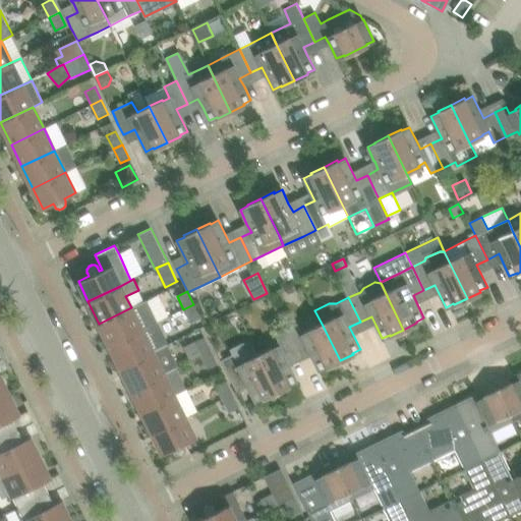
[(146,300),(143,301),(131,307),(99,324),(110,345),(157,323),(146,300)]
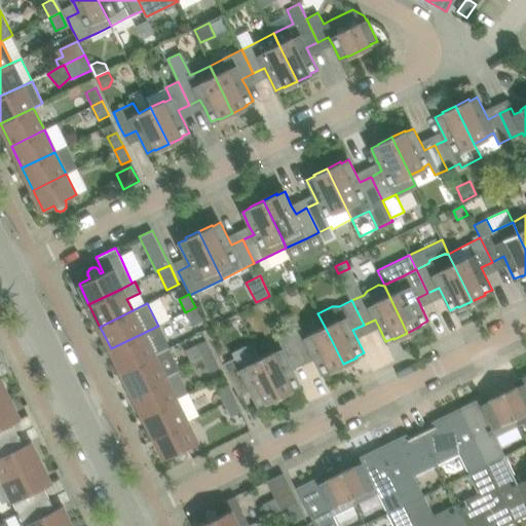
[(195,307),(185,312),(192,326),(202,321),(195,307)]
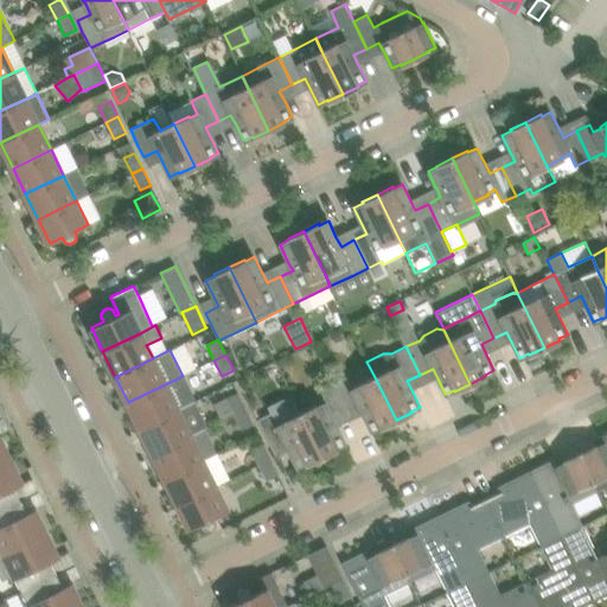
[(128,402),(140,428),(195,401),(183,376),(128,402)]
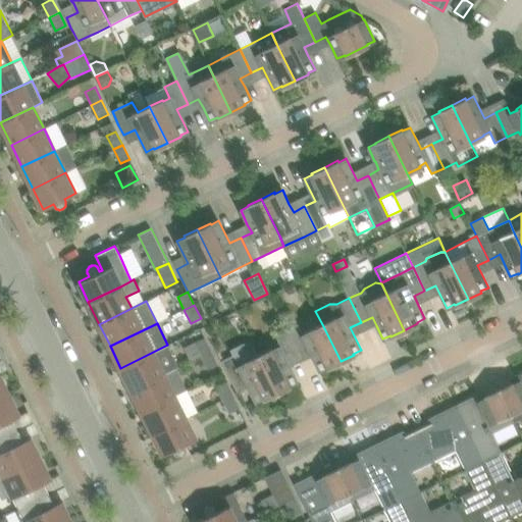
[(298,323),(285,329),(297,353),(308,348),(312,356),(319,370),(326,366),(327,368),(341,361),(322,324),(309,330),(309,331),(303,334),(298,323)]
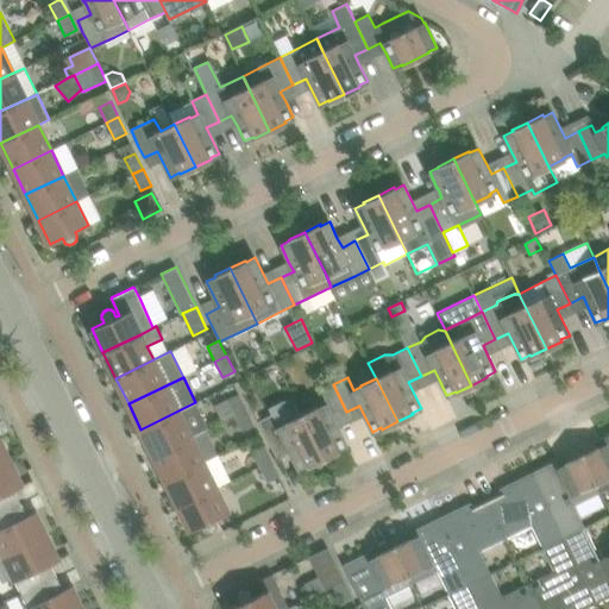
[(316,407),(301,414),(322,458),(338,450),(338,449),(346,445),(338,428),(333,419),(346,412),(333,384),(319,391),(325,405),(318,408),(316,407)]
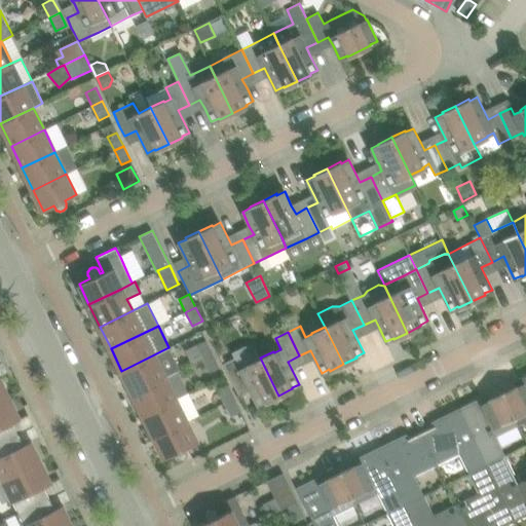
[(195,345),(201,359),(213,353),(205,340),(195,345)]
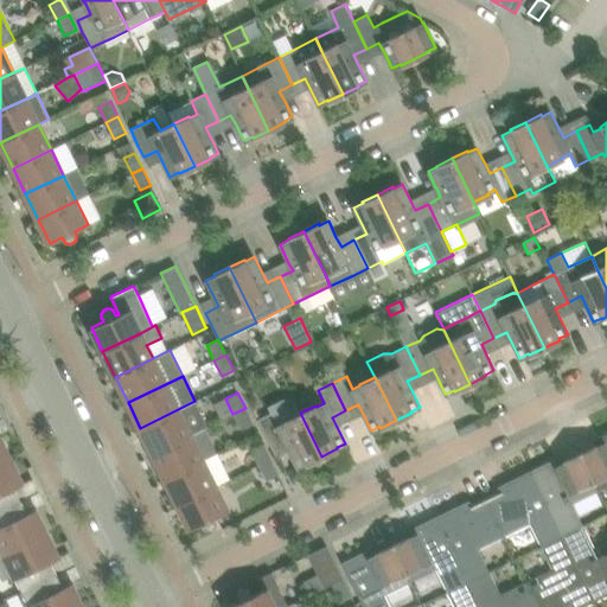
[(272,413),(257,420),(266,435),(270,447),(285,441),(289,451),(296,467),(306,462),(306,464),(321,457),(300,413),(294,400),(270,410),(272,413)]
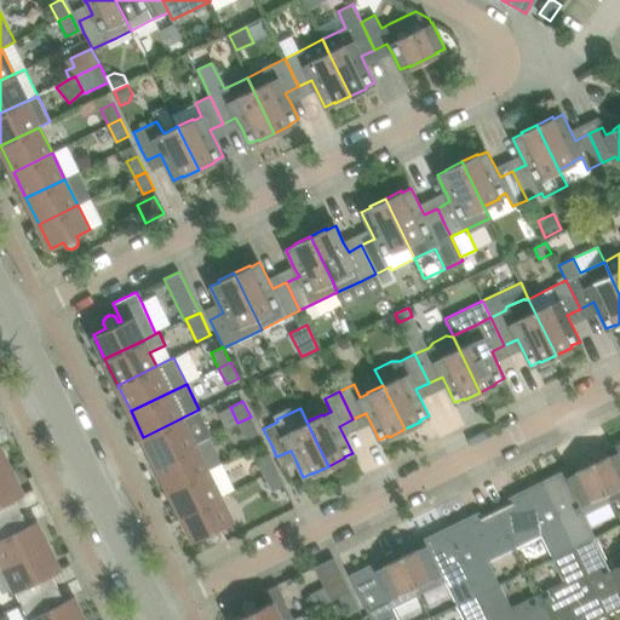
[(199,409),(143,437),(156,463),(195,445),(208,437),(212,436),(199,409)]
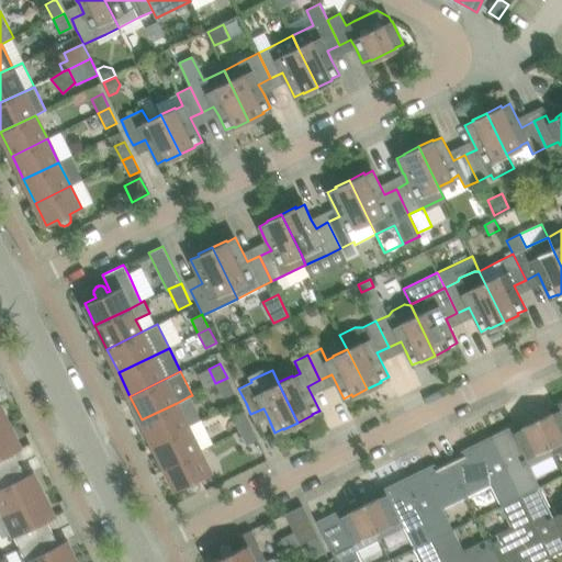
[(227,378),(215,383),(223,398),(234,392),(227,378)]
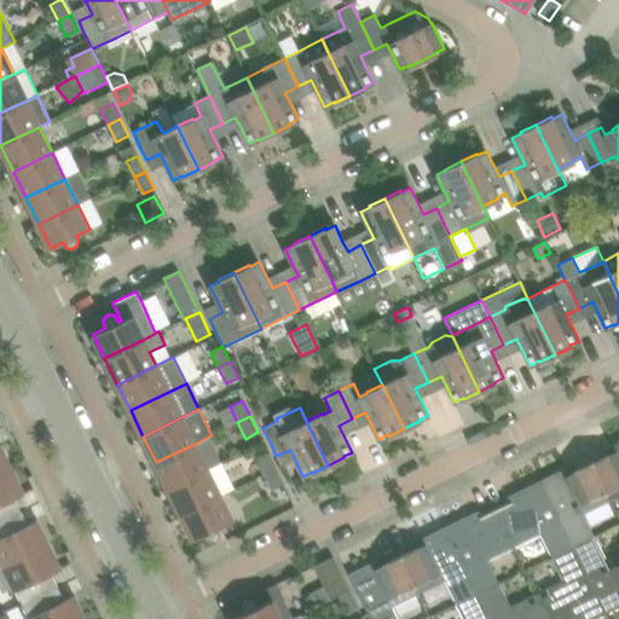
[(613,451),(591,462),(609,499),(618,495),(618,443),(612,446),(613,451)]
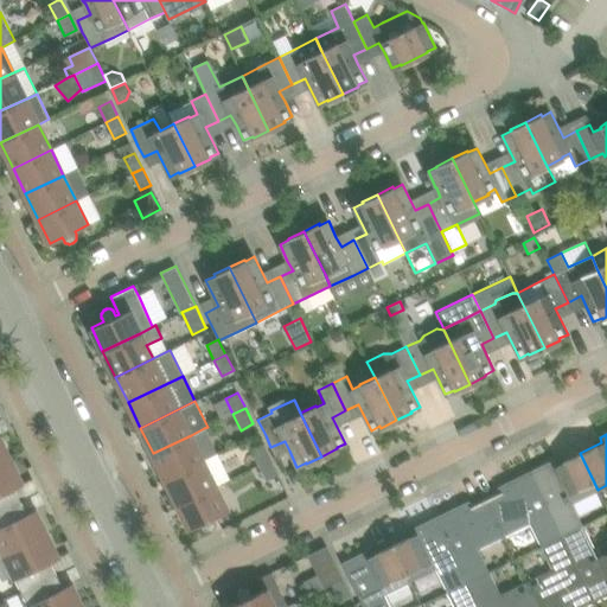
[(153,453),(165,479),(203,460),(191,435),(153,453)]
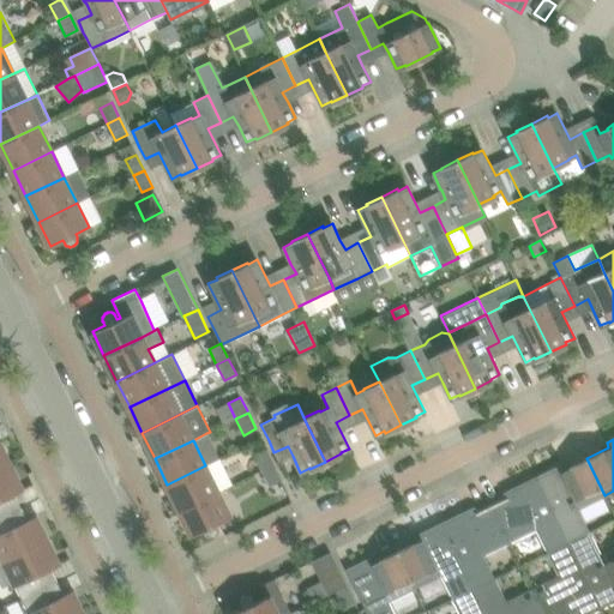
[(0,469),(10,464),(0,444),(0,469)]
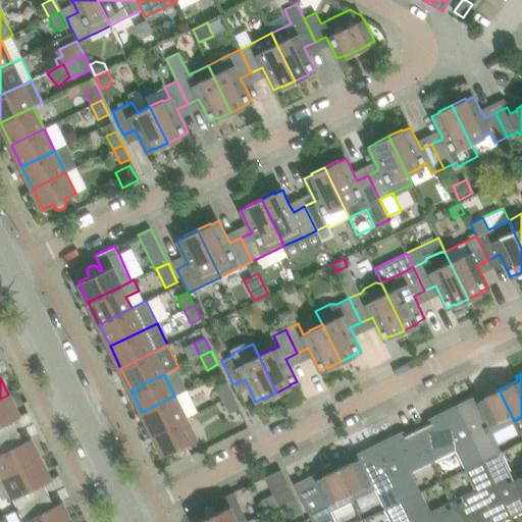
[(215,386),(221,401),(232,395),(225,381),(215,386)]
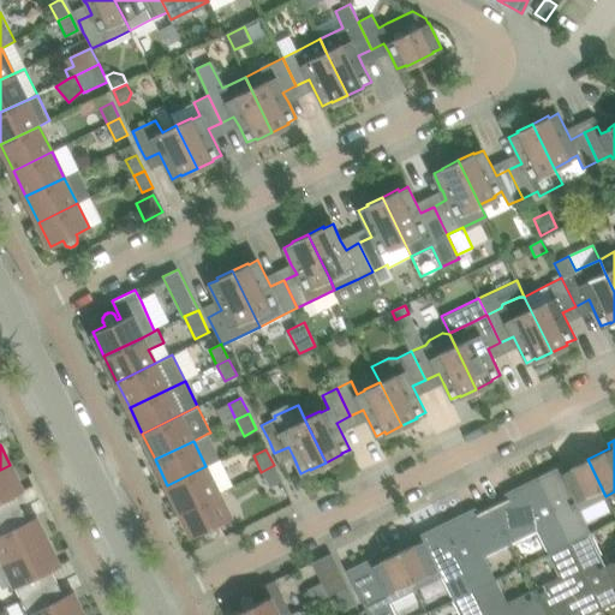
[(563,466),(538,478),(569,543),(591,532),(579,509),(605,496),(587,459),(565,470),(563,466)]
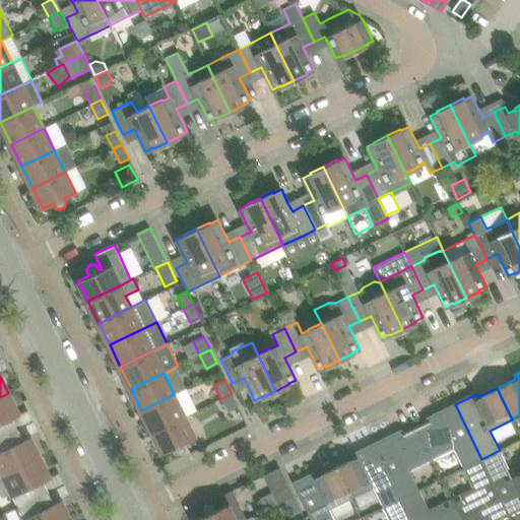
[(0,397),(0,436),(17,428),(12,430),(7,419),(18,414),(8,393),(0,397)]
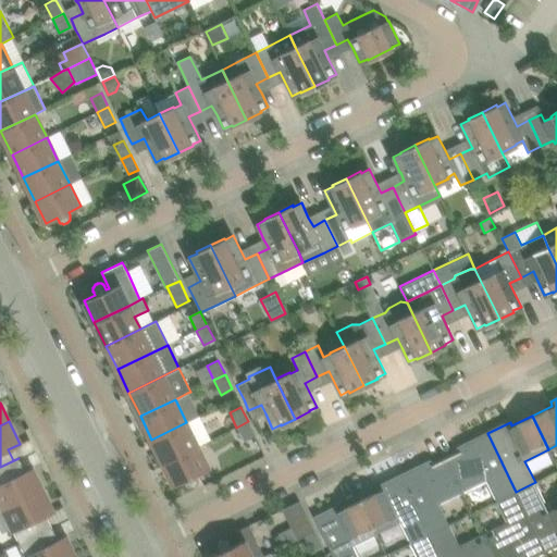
[(248,421),(236,428),(244,442),(255,436),(248,421)]
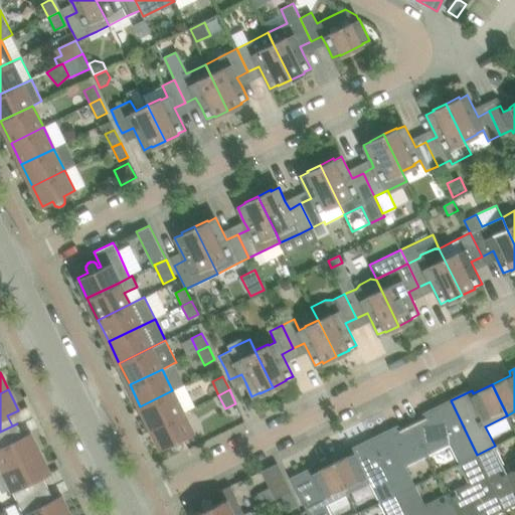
[(140,406),(151,427),(183,412),(172,390),(140,406)]
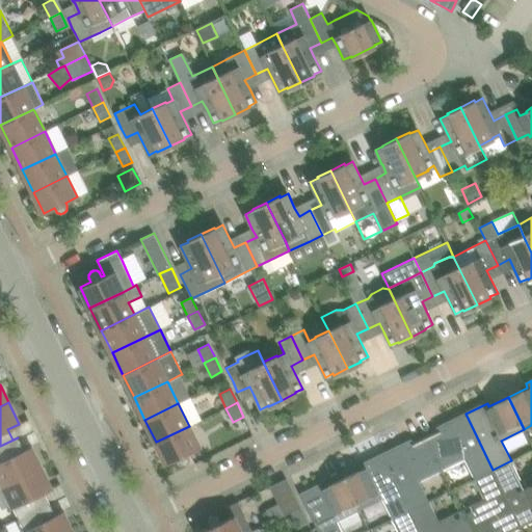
[(445,428),(426,437),(442,470),(464,458),(474,478),(493,470),(466,414),(444,424),(445,428)]
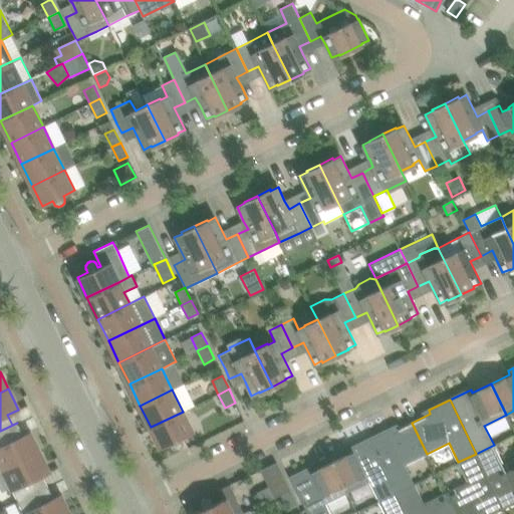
[(183,412),(151,427),(161,448),(171,443),(172,446),(173,447),(174,447),(175,448),(177,448),(179,448),(180,448),(181,447),(182,446),(183,445),(183,443),(183,442),(183,441),(181,438),(192,432),(183,412)]
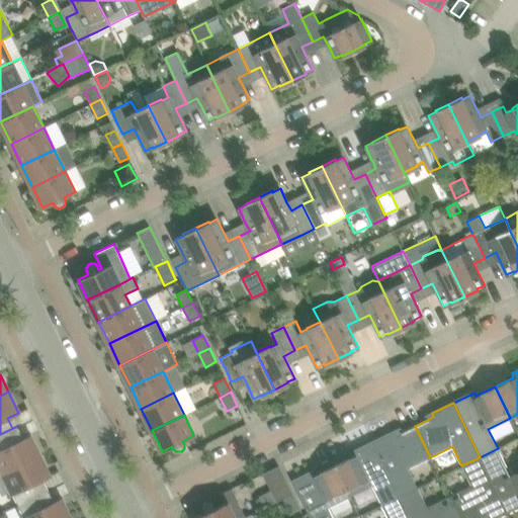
[(0,434),(0,466),(3,472),(39,454),(29,434),(18,439),(13,429),(17,427),(17,426),(0,434)]
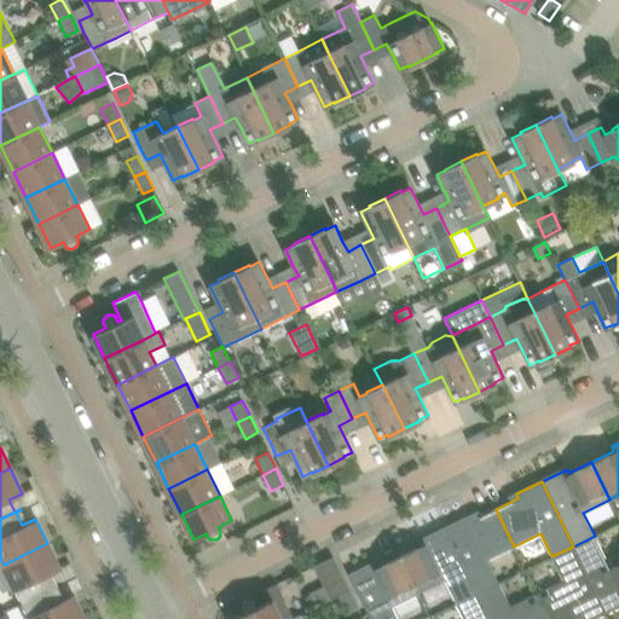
[(470,515),(445,527),(478,593),(499,583),(487,560),(514,547),(496,509),(473,520),(470,515)]
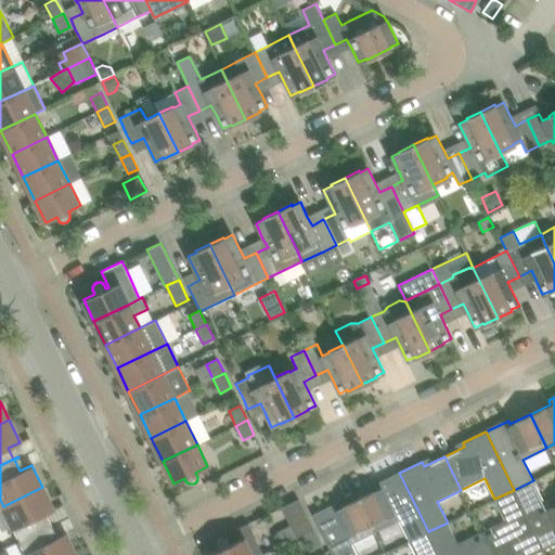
[(378,488),(359,498),(375,532),(399,520),(409,541),(428,531),(399,473),(376,485),(378,488)]
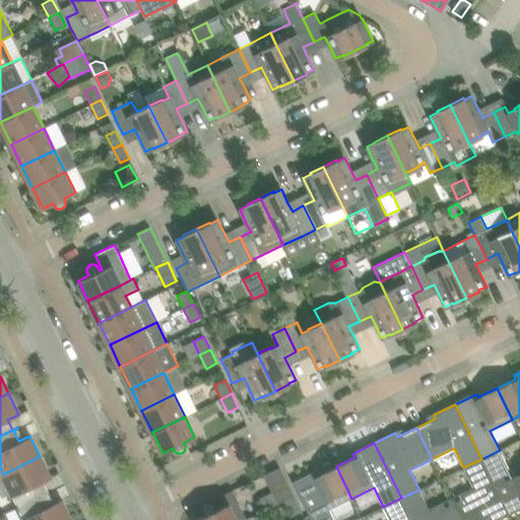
[(500,450),(481,459),(508,514),(519,508),(519,463),(509,469),(500,450)]
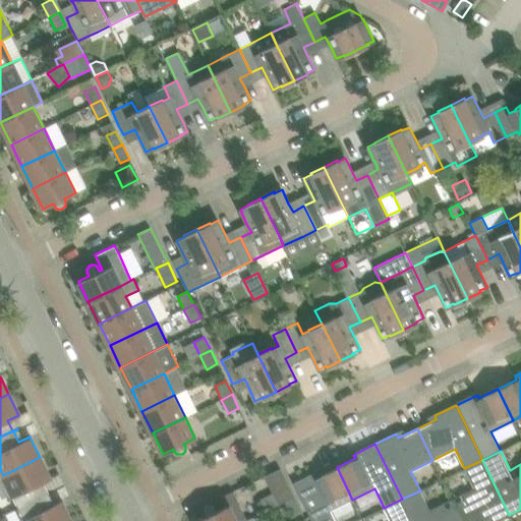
[(3,475),(18,507),(48,491),(44,494),(39,483),(50,478),(40,457),(3,475)]
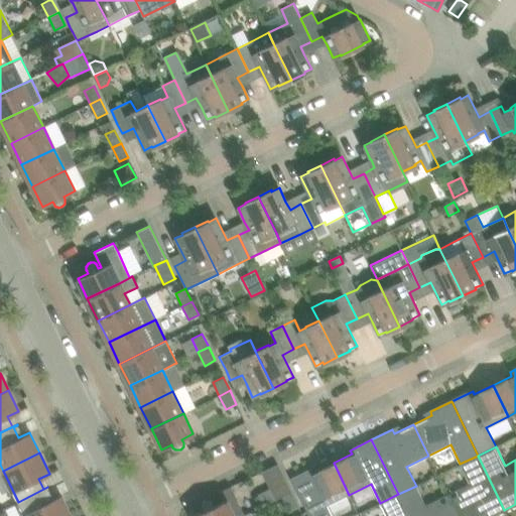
[(491,515),(504,510),(478,456),(460,464),(470,483),(447,494),(458,515),(491,515)]
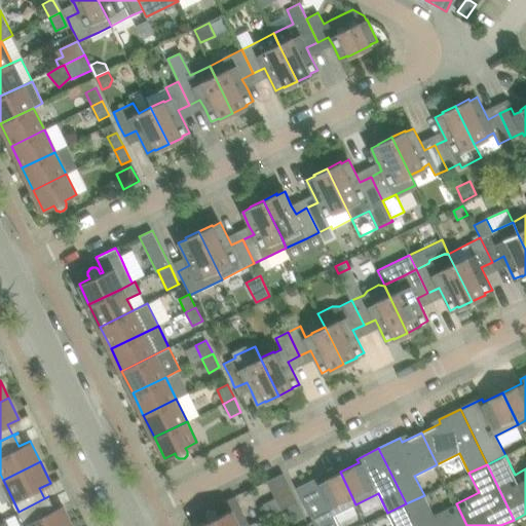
[(297,488),(314,525),(338,525),(333,515),(355,504),(340,472),(321,481),(318,478),(297,488)]
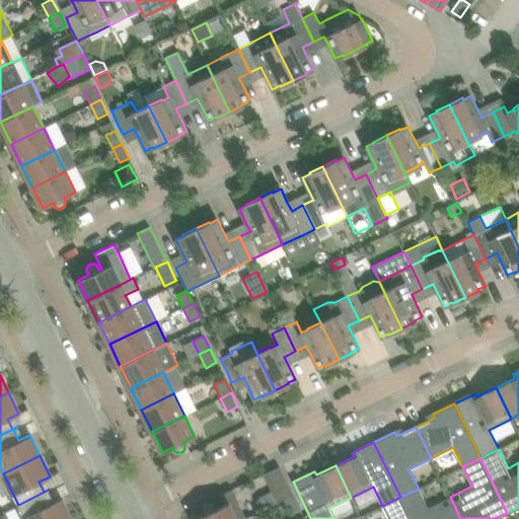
[(280,466),(263,474),(277,503),(293,495),(280,466)]
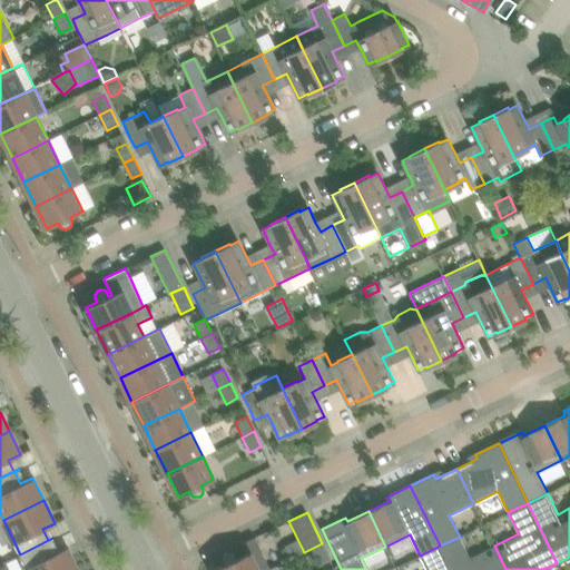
[(460,537),(440,546),(451,569),(505,569),(494,546),(470,558),(460,537)]
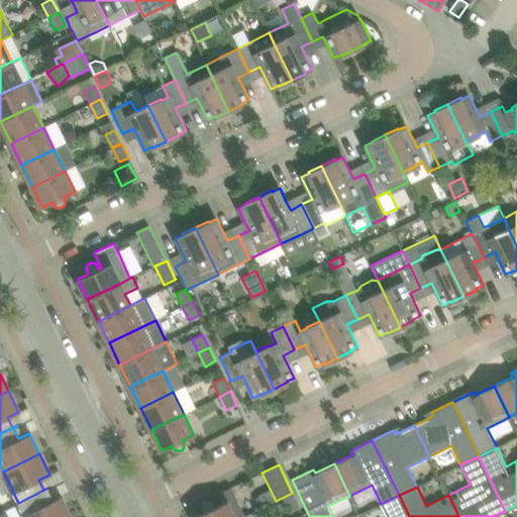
[(18,503),(24,516),(68,516),(70,516),(60,496),(48,501),(43,491),(48,489),(47,488),(18,503)]
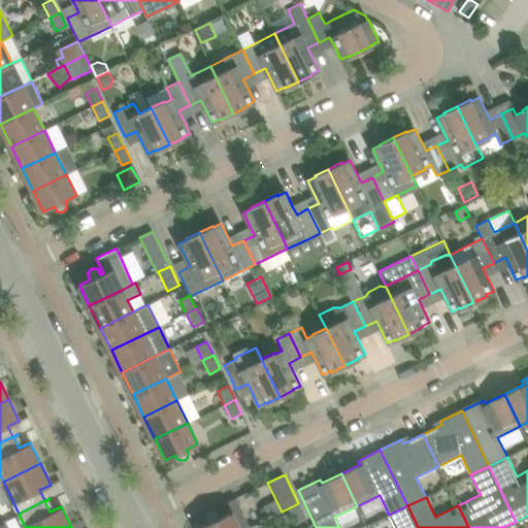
[(198,527),(246,527),(251,526),(236,498),(225,503),(229,512),(219,517),(218,514),(217,513),(216,512),(213,512),(212,512),(211,512),(210,512),(208,513),(207,514),(207,515),(206,517),(206,518),(206,519),(208,522),(198,527)]
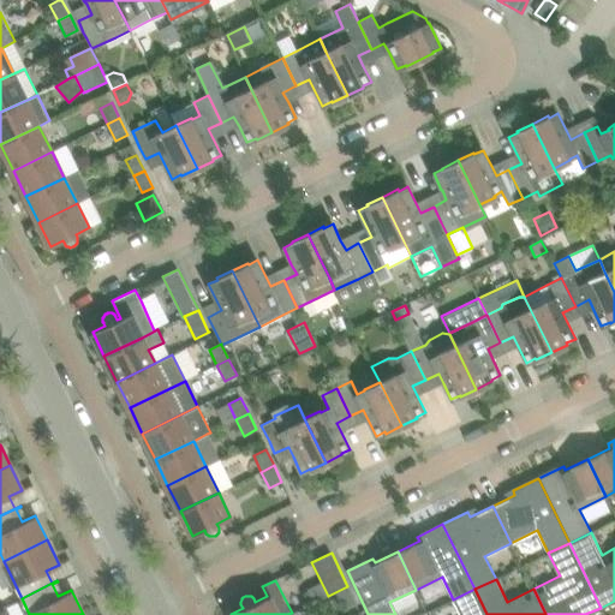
[(356,604),(347,587),(336,592),(345,610),(356,604)]
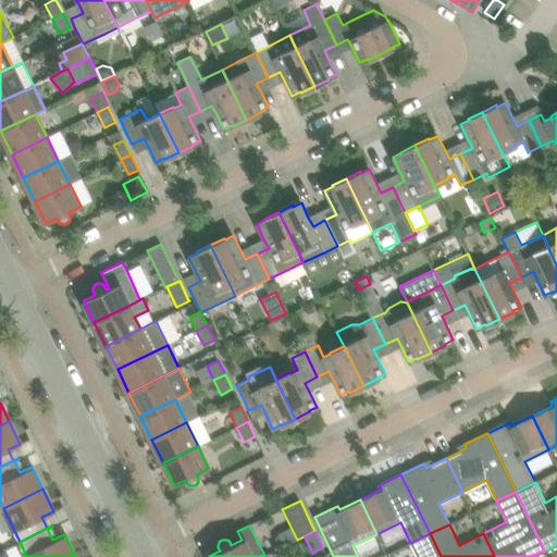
[(417,556),(441,556),(430,533),(410,543),(417,556)]
